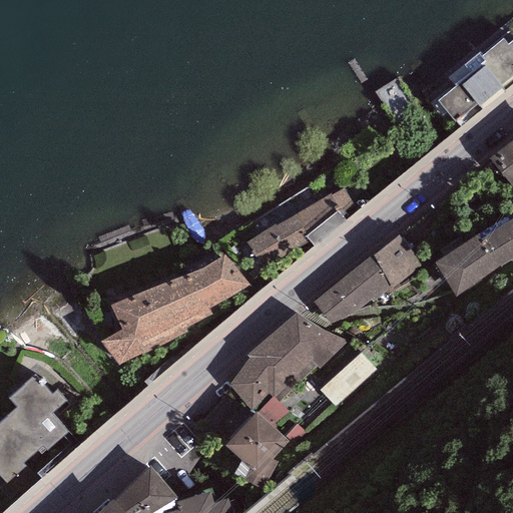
[(512,39),(508,44),(503,38),(482,55),(479,51),(449,76),(456,86),(438,101),(460,128),(512,83),(512,39)]
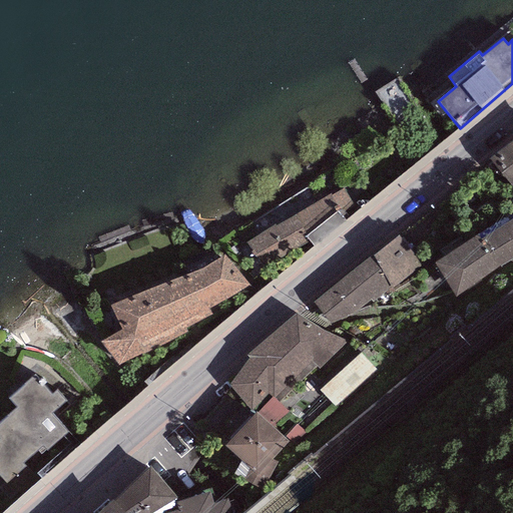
[(512,138),(489,157),(511,188),(512,186),(512,138)]
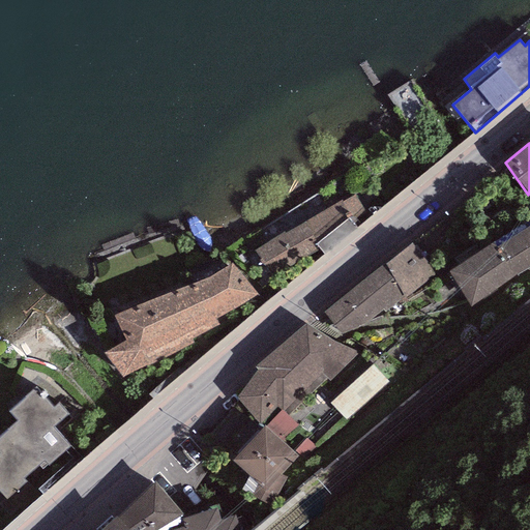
[(285,231),(255,251),(272,280),(320,251),(316,245),(349,219),(356,228),(367,217),(357,195),(344,203),(342,200),(286,234),(285,231)]
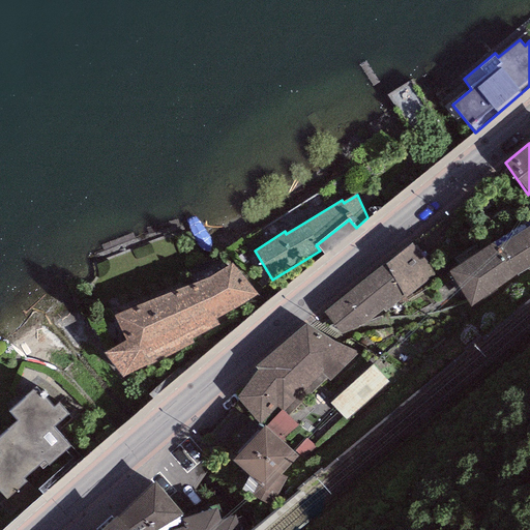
[(529,222),(490,244),(512,276),(529,265),(529,222)]
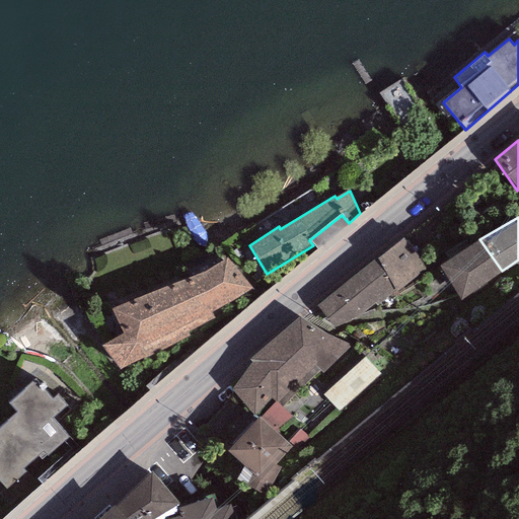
[(403,238),(377,258),(395,291),(396,292),(427,269),(403,238)]
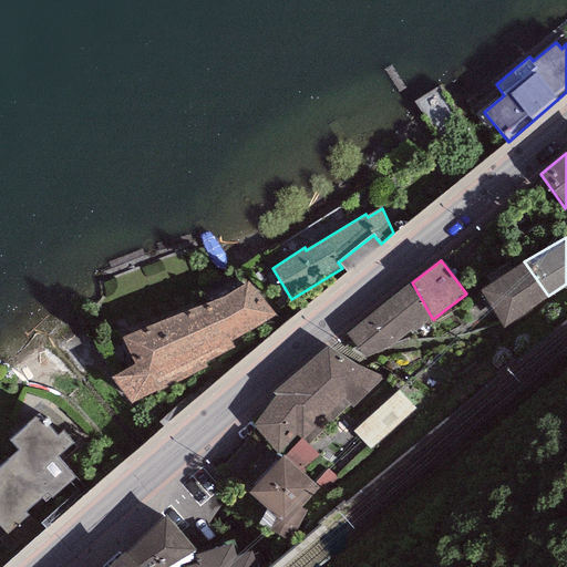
[(548,296),(524,261),(480,290),(503,328),(548,296)]
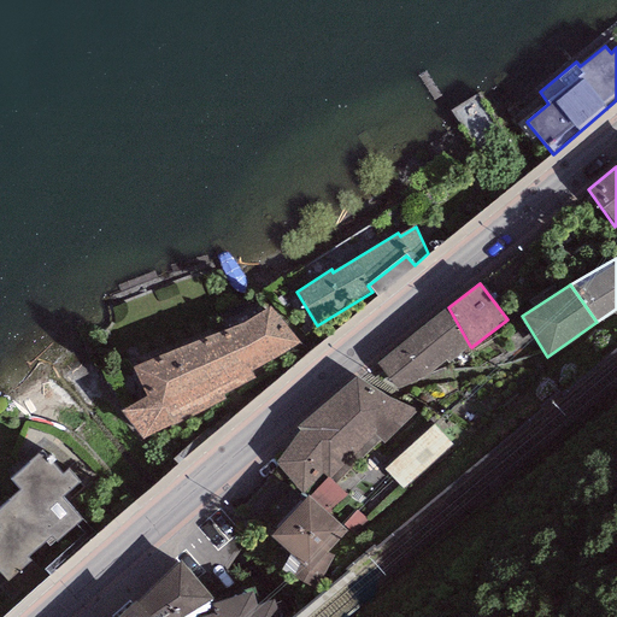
[(223,330),(134,366),(147,395),(121,412),(141,439),(225,400),(223,395),(254,378),(251,370),(300,342),(270,307),(223,330)]
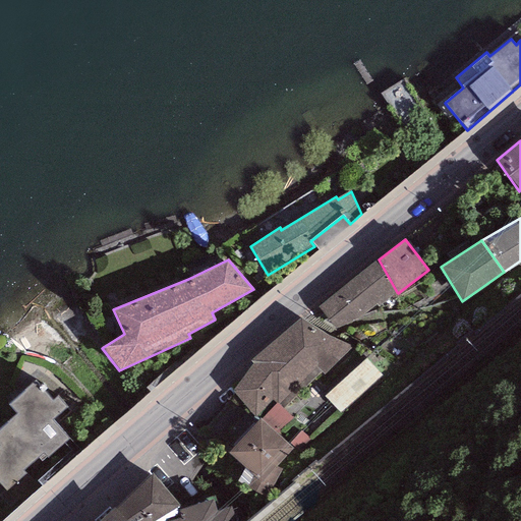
[(378,306),(397,292),(379,259),(317,306),(337,332),(352,321),(375,303),(378,306)]
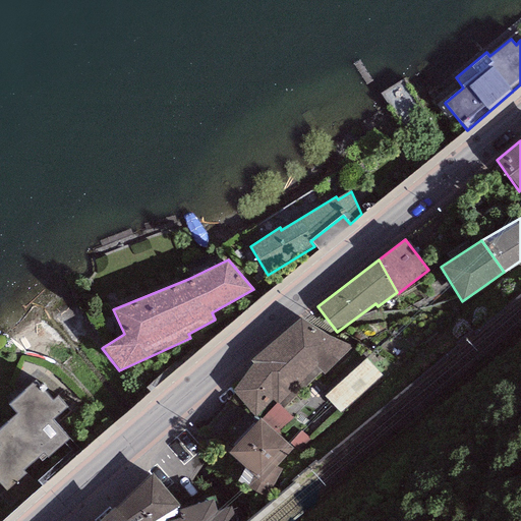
[(328,336),(300,319),(251,359),(253,364),(232,392),(258,419),(275,433),(292,417),(283,408),(323,372),(328,379),(358,348),(328,336)]
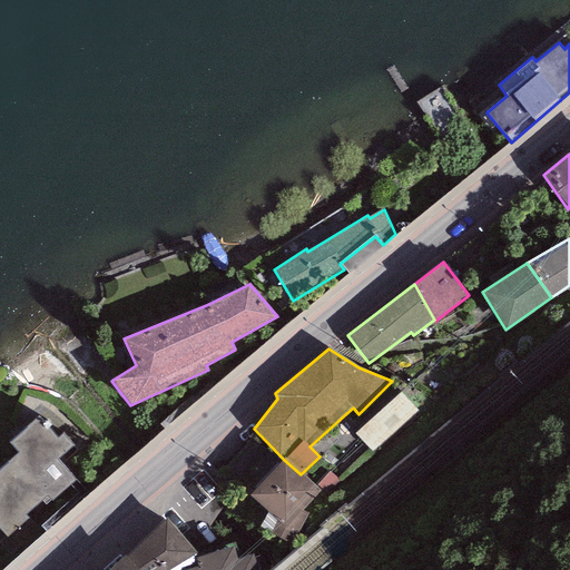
[(377,452),(424,414),(405,392),(360,431),(377,452)]
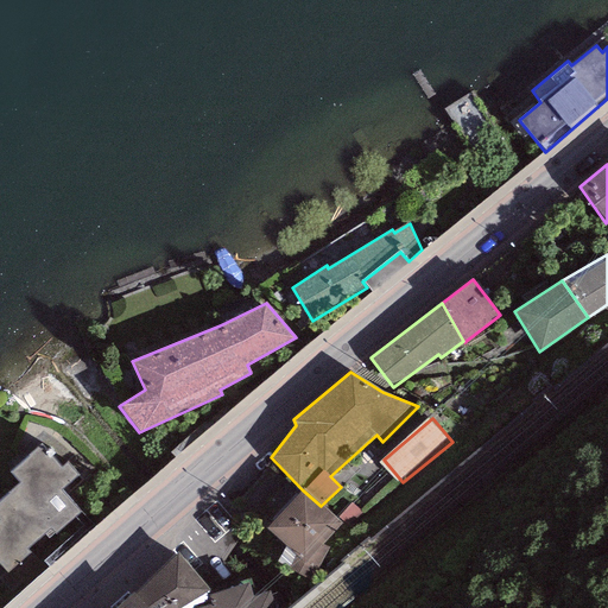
[(0,514),(1,517),(0,517),(0,567),(46,529),(52,532),(78,505),(65,492),(80,475),(67,461),(59,464),(51,456),(55,450),(49,444),(42,451),(36,448),(12,469),(21,480),(0,498),(0,514)]
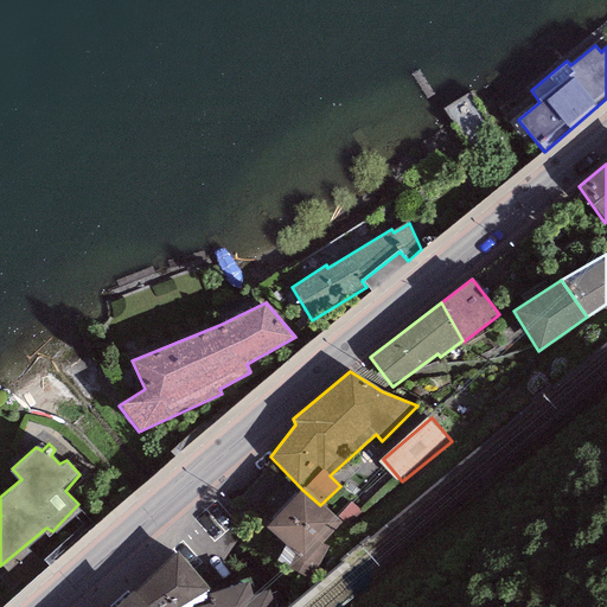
[(320,505),(301,489),(267,526),(294,553),(286,569),(307,576),(311,561),(319,563),(327,548),(320,543),(340,523),(320,505)]
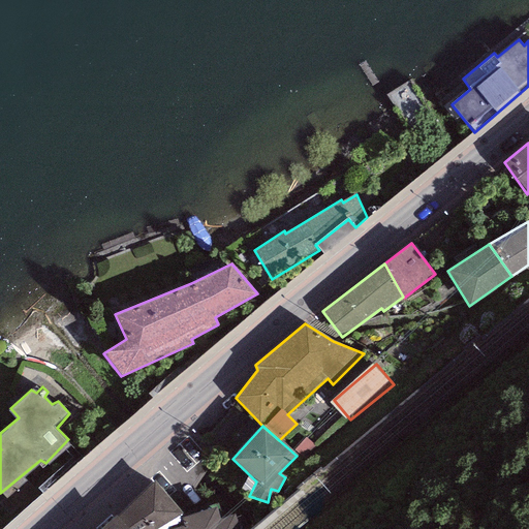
[(155,480),(118,517),(128,528),(156,528),(182,514),(155,480)]
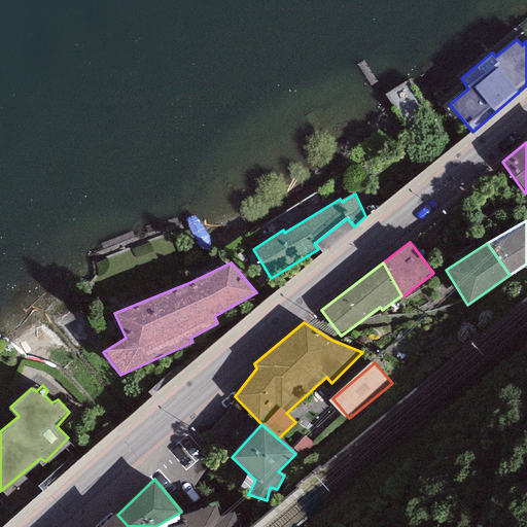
[(239,526),(234,512),(219,517),(215,505),(181,518),(182,523),(170,526),(239,526)]
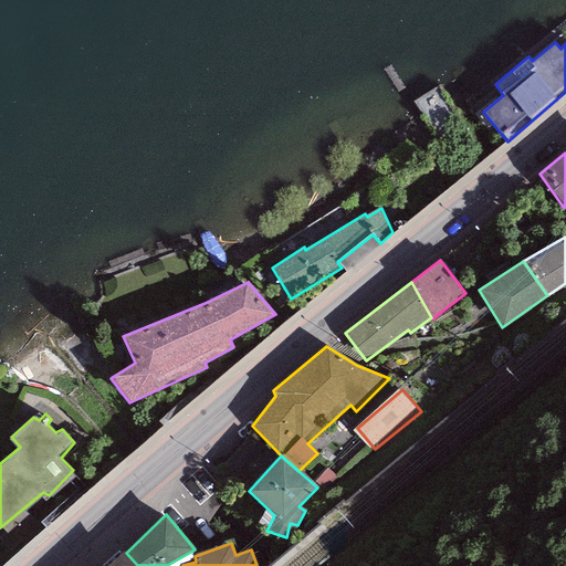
[(124,552),(107,565),(137,565),(126,553),(124,552)]
